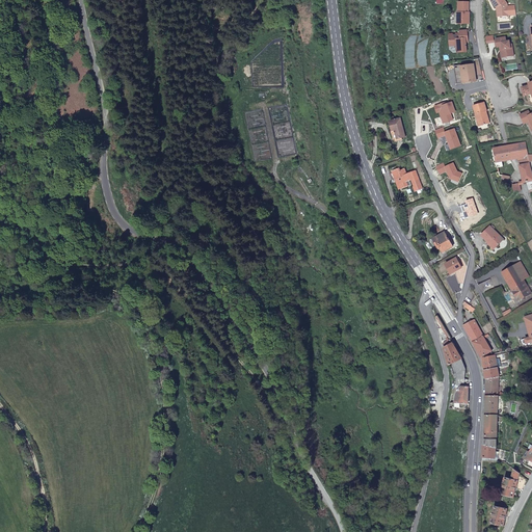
[(490,0),(497,7),(499,6),(500,16),(508,16),(507,3),(504,0),(490,0)]
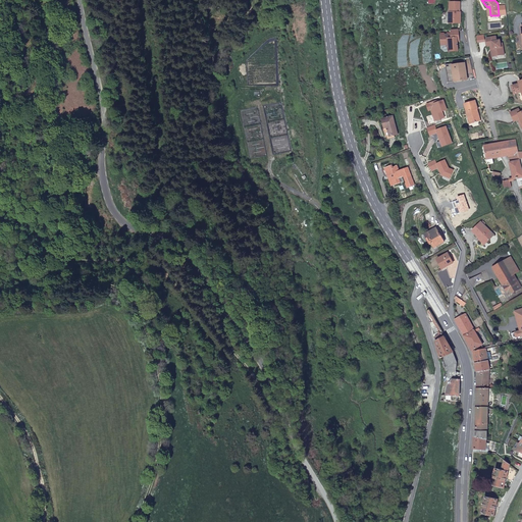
[(450,11),(461,11),(461,1),(450,2),(450,11)]
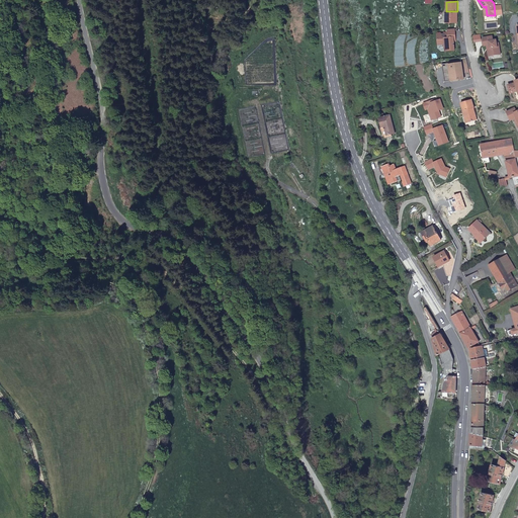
[(444,23),(457,23),(457,11),(446,11),(444,11),(444,23)]
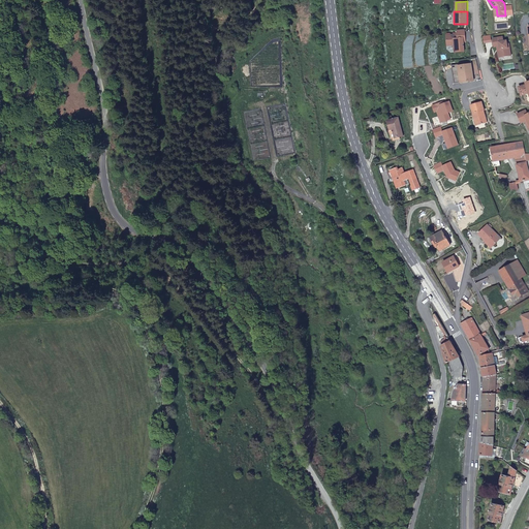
[(465,37),(465,29),(457,30),(458,33),(446,34),(447,40),(452,44),(455,44),(455,51),(465,51),(464,40),(463,37),(465,37)]
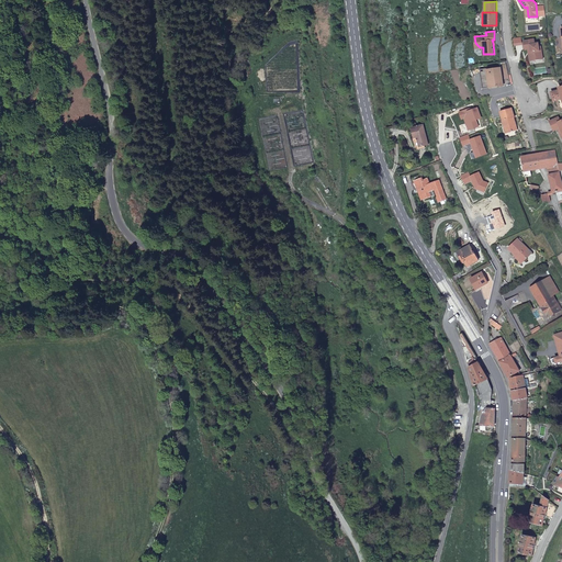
[(525,49),(528,49),(531,48),(534,60),(543,58),(541,51),(540,51),(539,46),(538,43),(536,43),(535,38),(524,41),(525,49)]
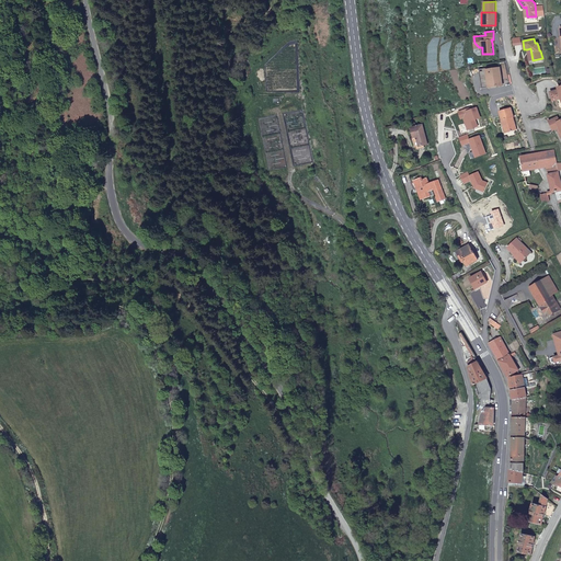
[(503,84),(500,67),(487,69),(489,87),(503,84)]
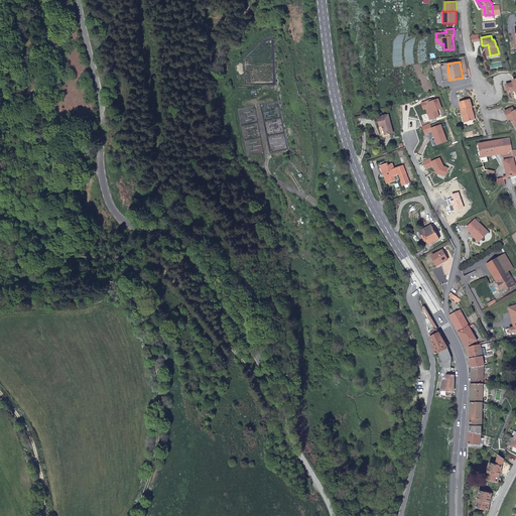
[(515,79),(514,80),(514,82),(507,84),(509,92),(515,89),(515,79)]
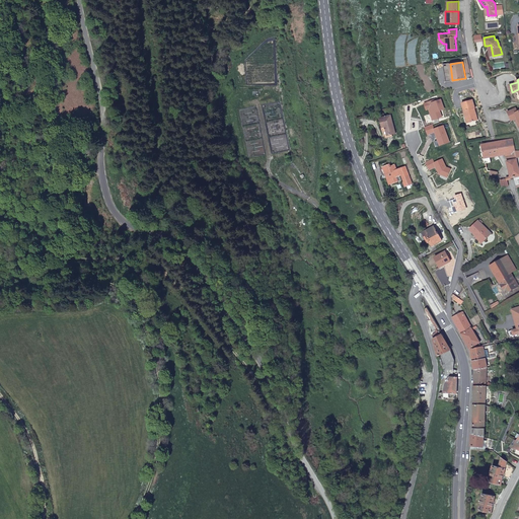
[(468,123),(477,120),(473,108),(475,107),(473,99),(462,102),(465,110),(464,110),(468,123)]
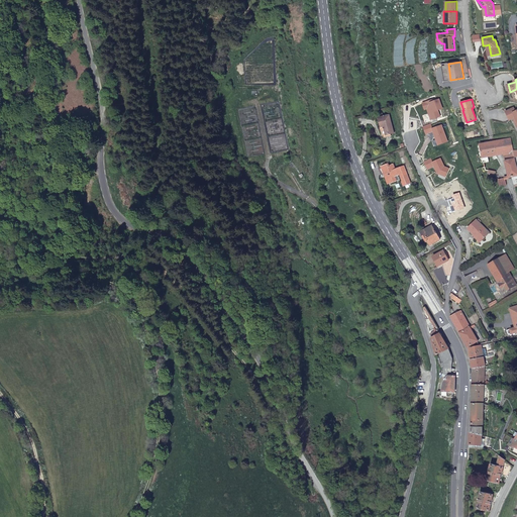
[(511,119),(514,118),(516,117),(516,109),(516,110),(515,107),(506,111),(511,119)]
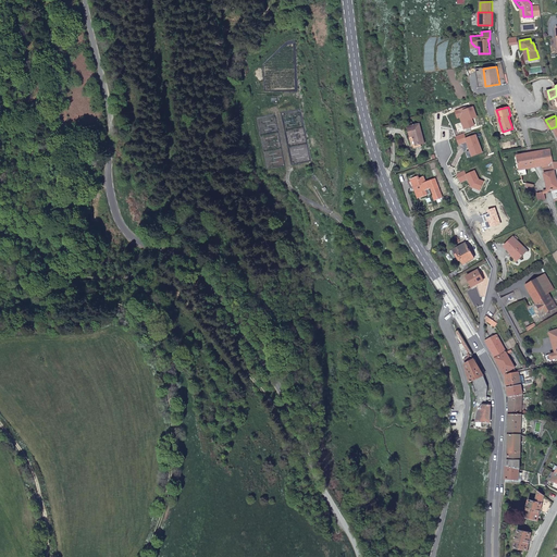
[(404,128),(407,138),(409,137),(411,147),(417,146),(420,144),(415,125),(404,128)]
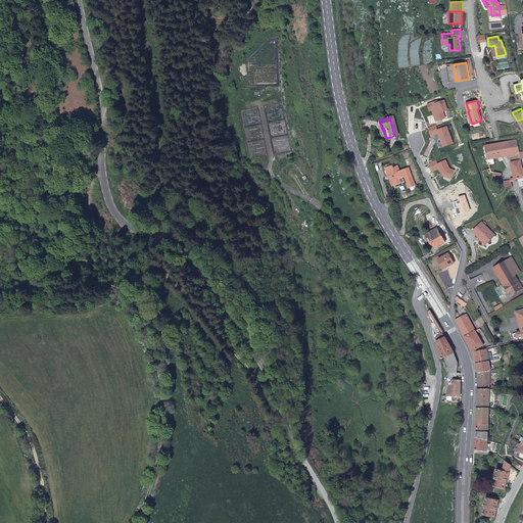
[(511,162),(520,160),(519,151),(517,141),(510,142),(512,154),(509,155),(511,162)]
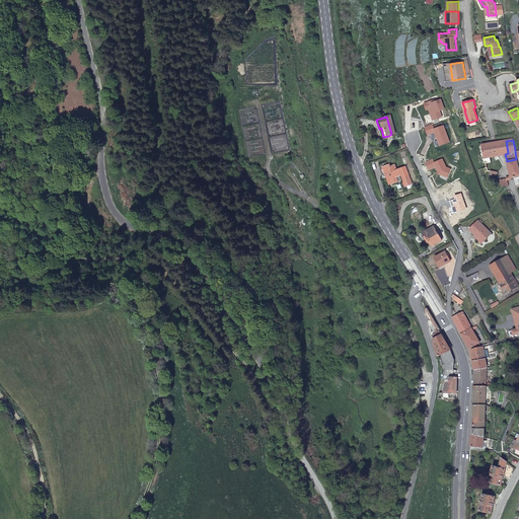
[(484,157),(485,163),(491,161),(490,156),(505,154),(508,153),(506,141),(482,145),(484,157)]
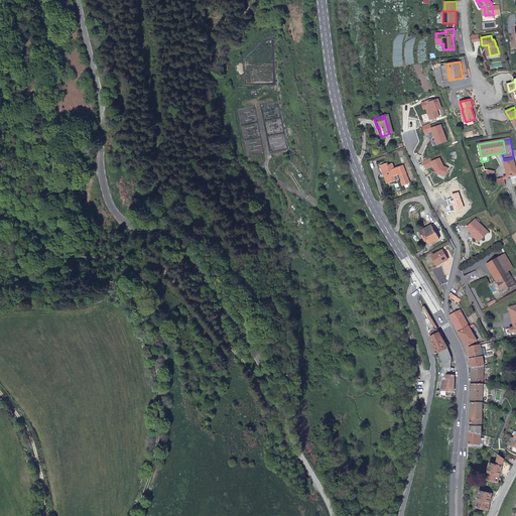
[(510,176),(514,187),(515,186),(515,168),(513,158),(504,160),(508,176),(510,176)]
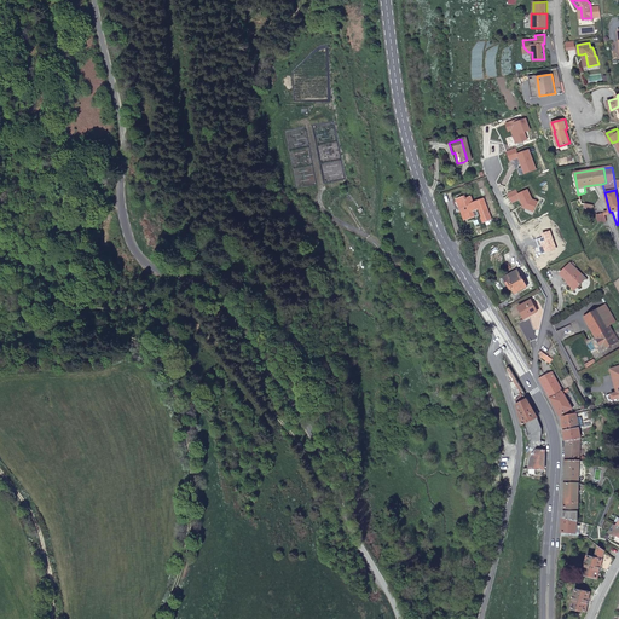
[(458,208),(463,220),(470,218),(468,212),(475,210),(478,218),(476,218),(479,224),(486,221),(479,200),(468,203),(467,197),(461,198),(461,196),(452,198),(456,209),(458,208)]
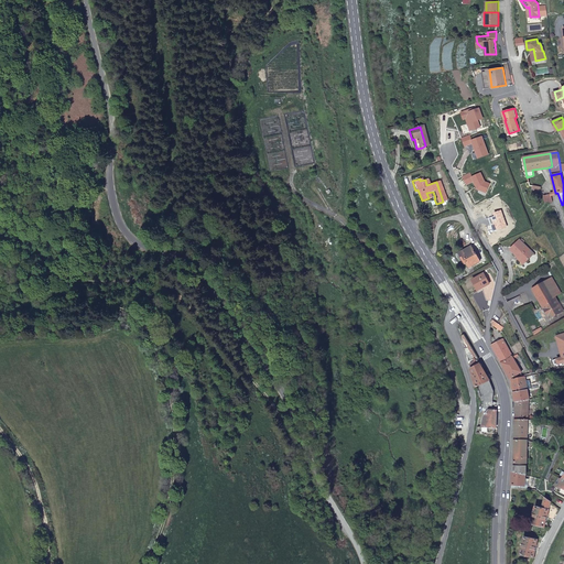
[(524,263),(534,253),(521,239),(511,249),(518,257),(524,263)]
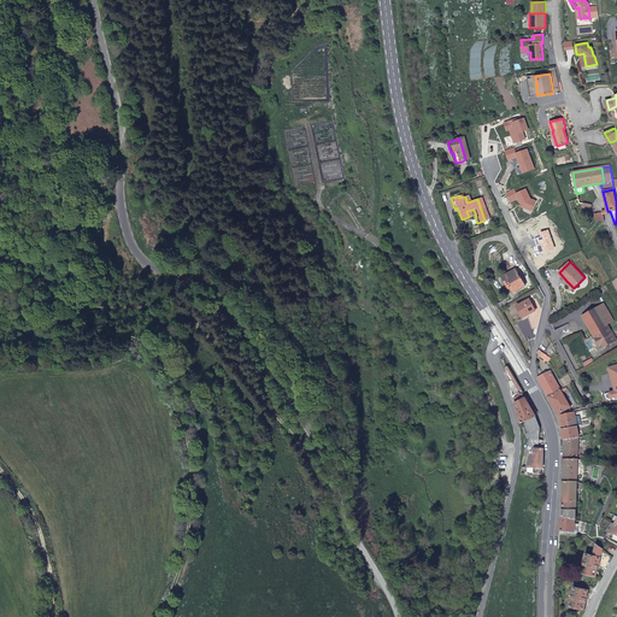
[(517,270),(504,278),(510,288),(512,287),(515,292),(526,286),(517,270)]
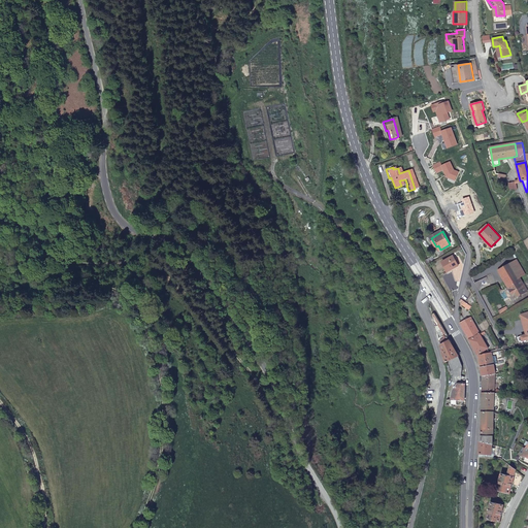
[(449,271),(459,265),(454,255),(442,262),(449,271)]
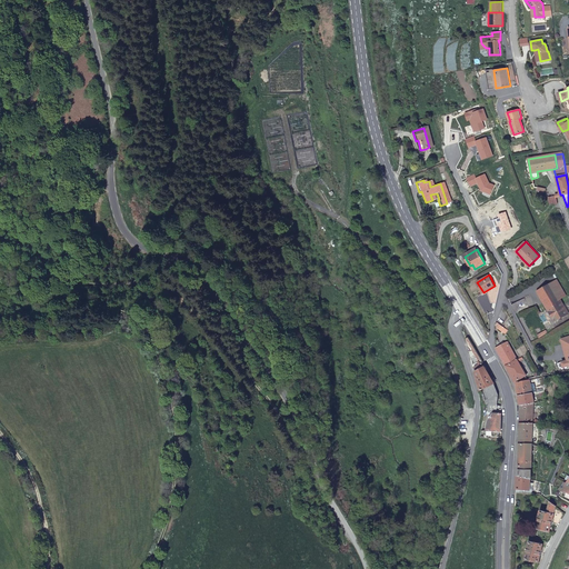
[(457,281),(460,286),(469,280),(466,276),(457,281)]
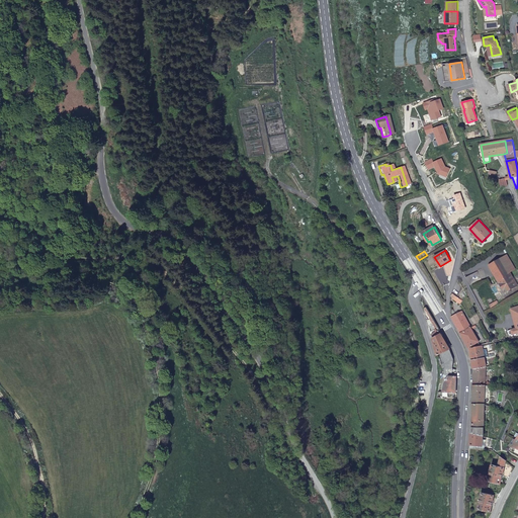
[(515,269),(507,255),(489,265),(505,292),(517,286),(510,272),(515,269)]
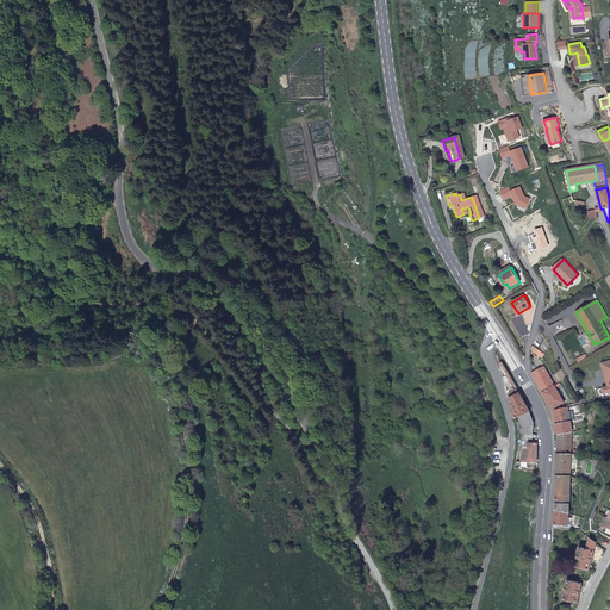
[(542,358),(545,354),(534,346),(531,348),(534,350),(533,352),(542,358)]
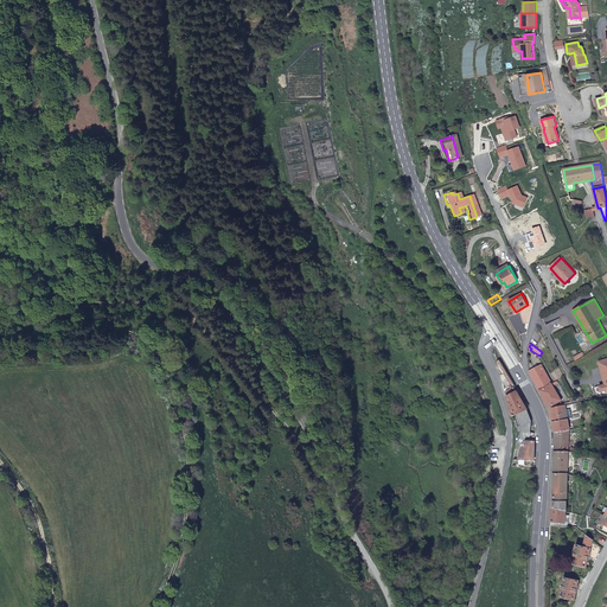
[(529,371),(540,391),(553,384),(542,365),(529,371)]
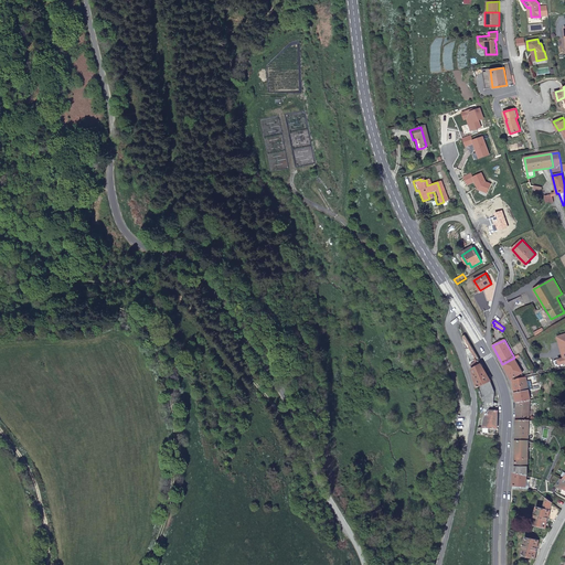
[(511,379),(519,375),(523,373),(514,358),(502,364),(511,379)]
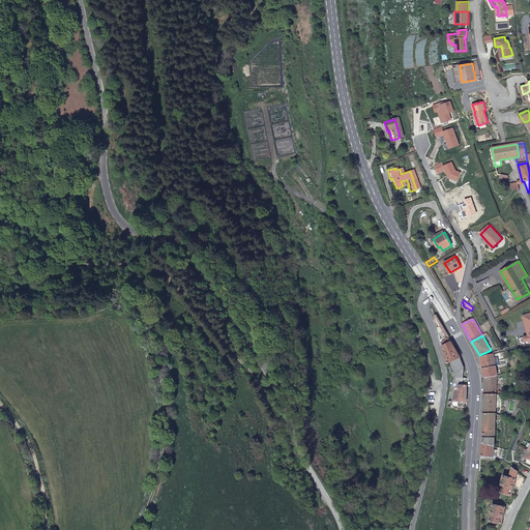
[(461,358),(449,339),(441,343),(447,364),(451,362),(461,358)]
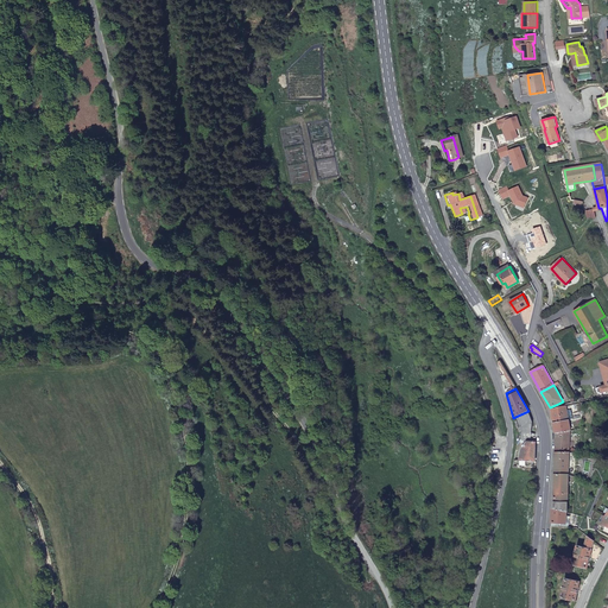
[(569,419),(565,406),(551,409),(555,423),(569,419)]
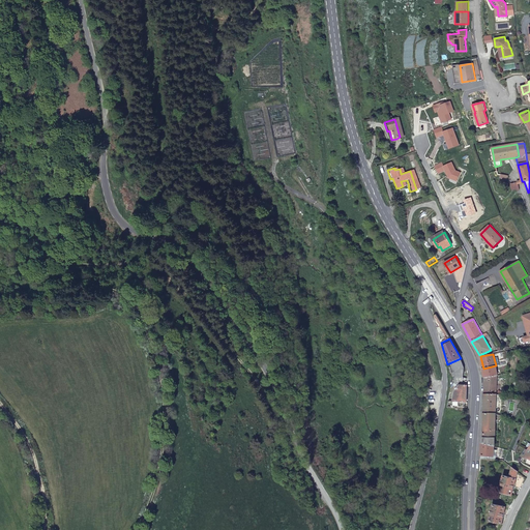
[(465,369),(461,358),(451,362),(454,377),(453,383),(459,384),(463,384),(464,378),(465,369)]
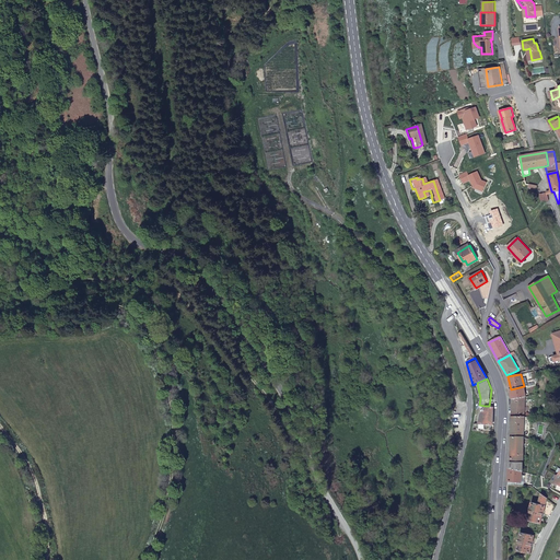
[(524,386),(511,389),(512,399),(525,396),(524,386)]
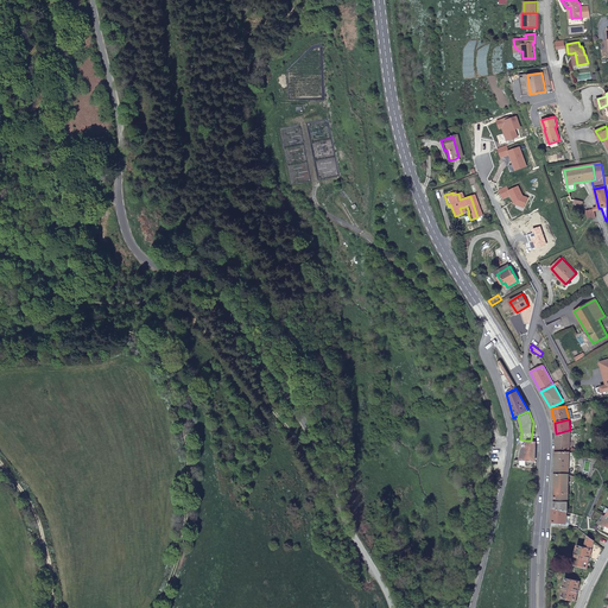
[(570,430),(556,434),(556,451),(569,451),(570,430)]
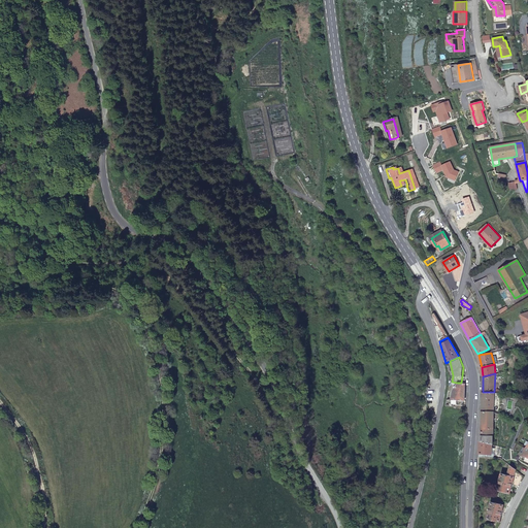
[(465,376),(462,376),(461,383),(457,383),(451,392),(452,399),(464,400),(465,376)]
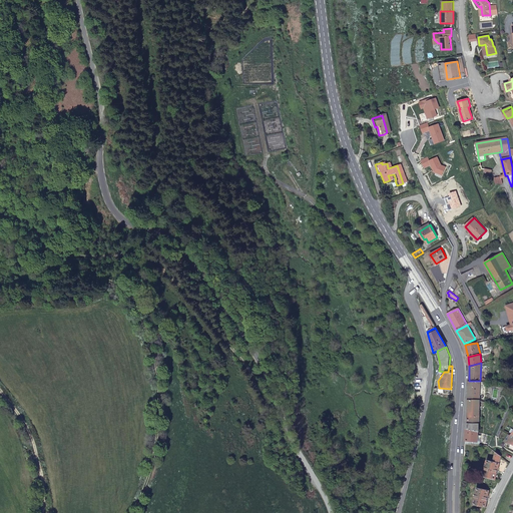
[(480,381),(469,381),(468,397),(471,397),(472,400),(480,400),(480,381)]
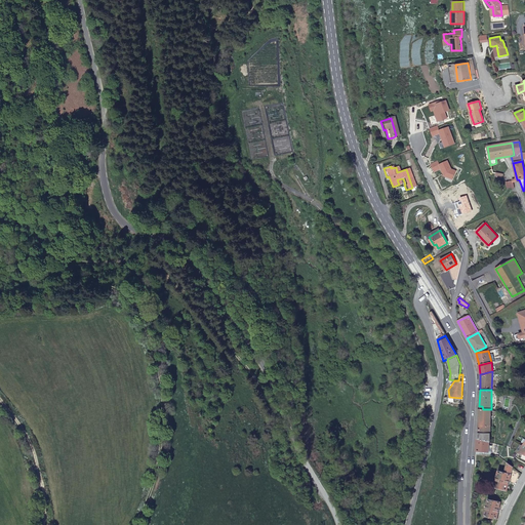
[(482,406),(479,406),(479,439),(490,442),(490,434),(491,409),(483,409),(482,406)]
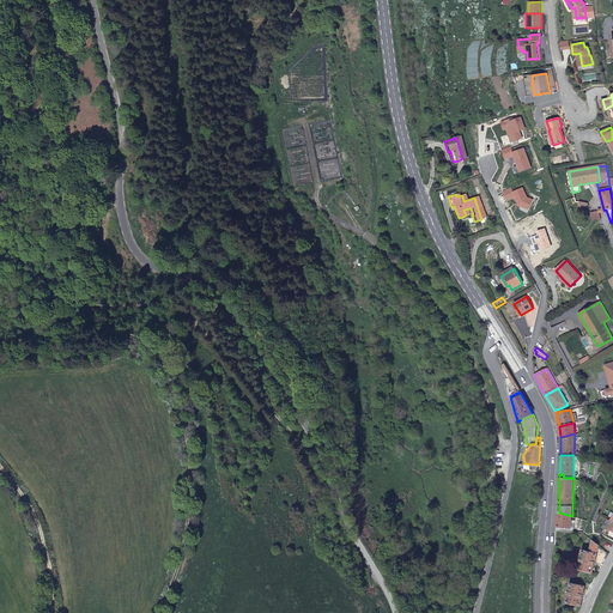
[(557,513),(556,530),(566,530),(569,530),(569,528),(570,528),(571,519),(571,516),(559,514),(557,513)]
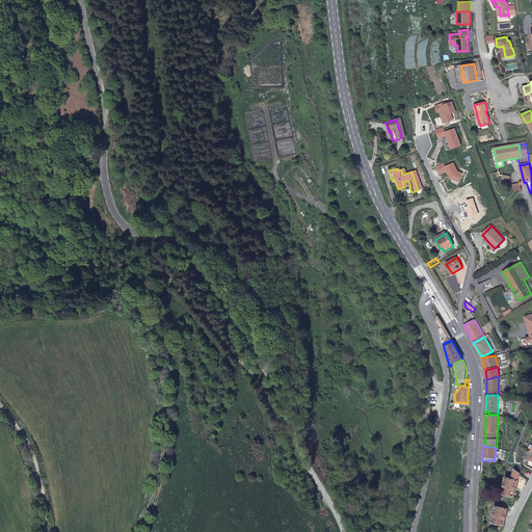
[(513,497),(520,473),(516,470),(514,469),(511,479),(505,478),(502,494),(513,497)]
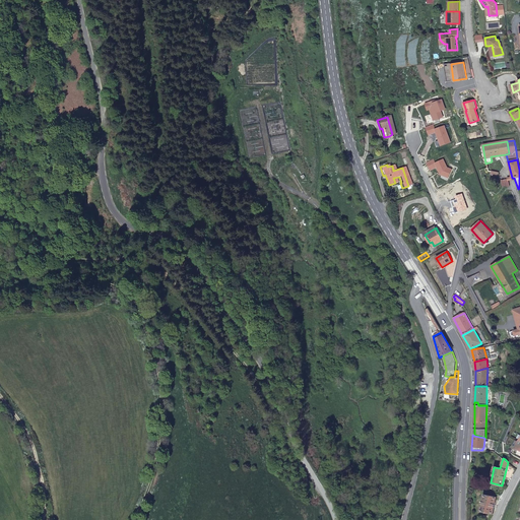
[(493,513),(496,498),(483,495),(480,511),(493,513)]
